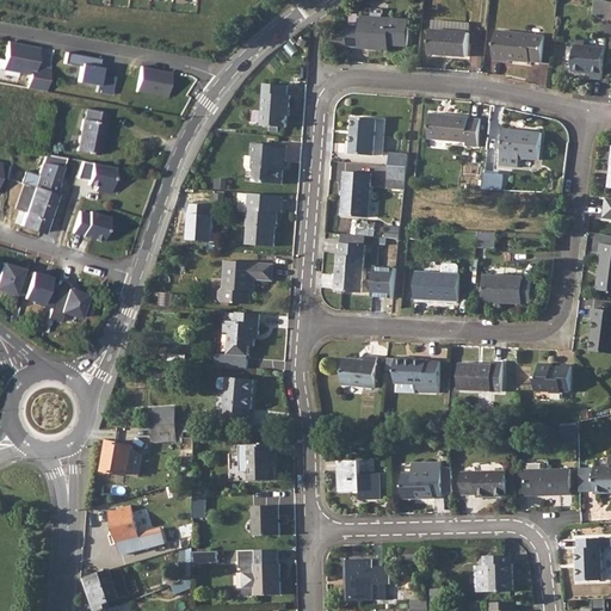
[(610,1),(605,0),(598,0),(597,18),(610,19),(610,1)]
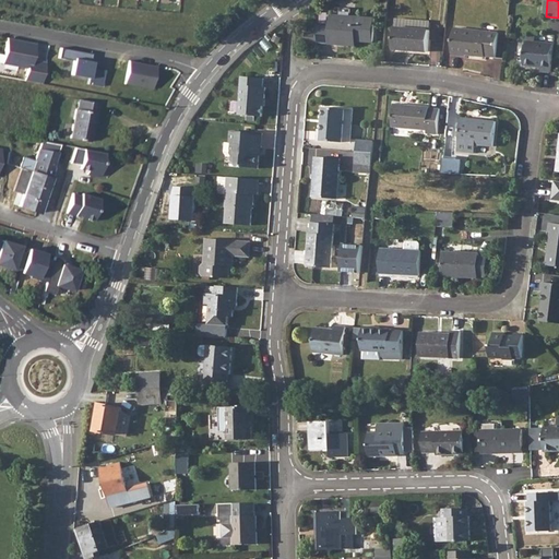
[(329,44),(339,45),(339,39),(357,40),(372,43),(375,19),(331,14),(330,26),(329,43),(329,44)]
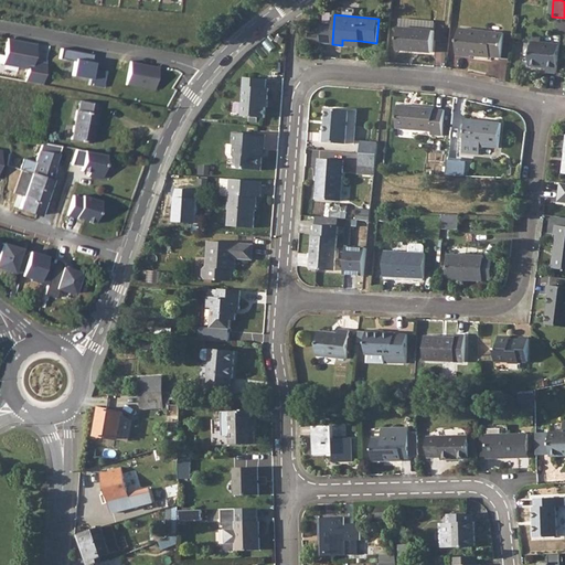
[(400,19),(398,28),(434,31),(435,22),(400,19)]
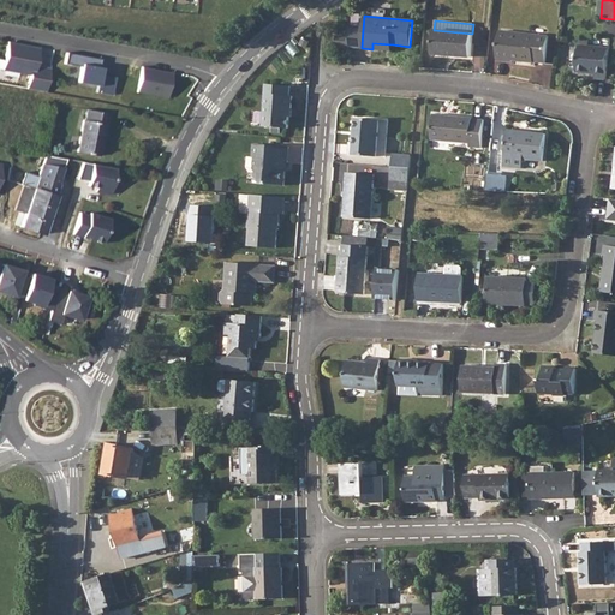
[(363,29),(350,28),(348,37),(348,47),(362,47),(363,29)]
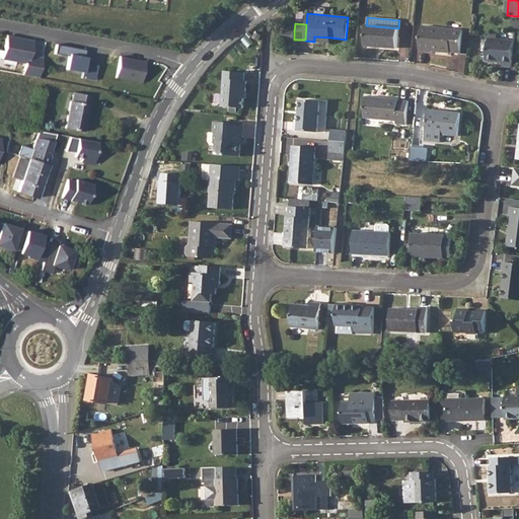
[(398,28),(366,25),(365,46),(397,49),(398,28)]
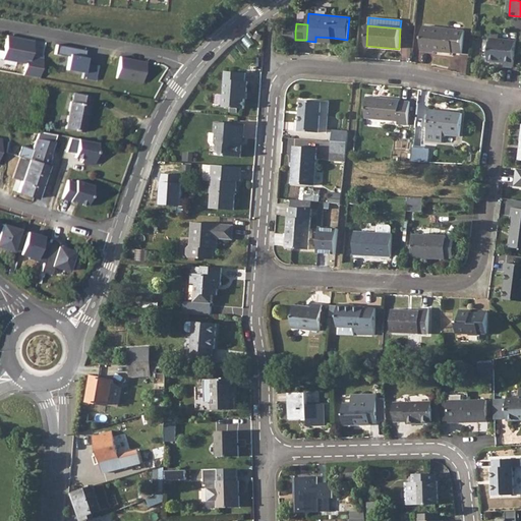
[(423,26),(421,52),(433,53),(433,51),(452,53),(453,52),(462,53),(465,31),(423,26)]
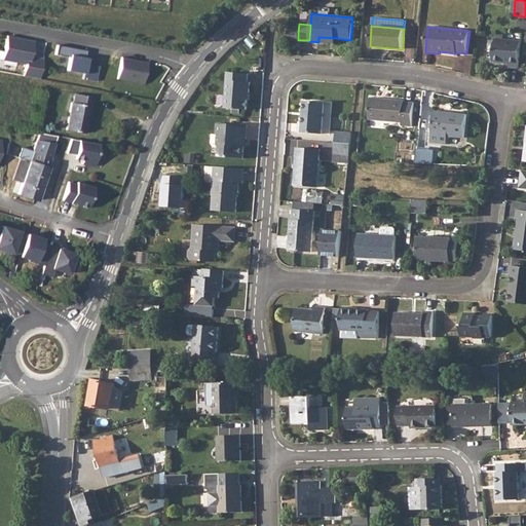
[(288,40),(298,41),(298,40),(298,32),(288,31),(288,40)]
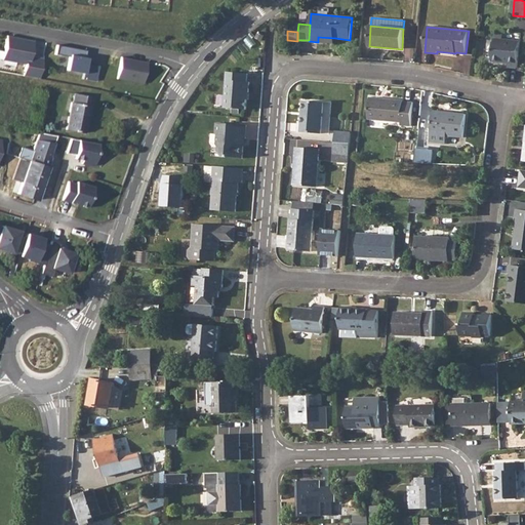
[(33,41),(6,36),(2,59),(26,64),(23,76),(39,79),(43,59),(30,57),(33,41)]
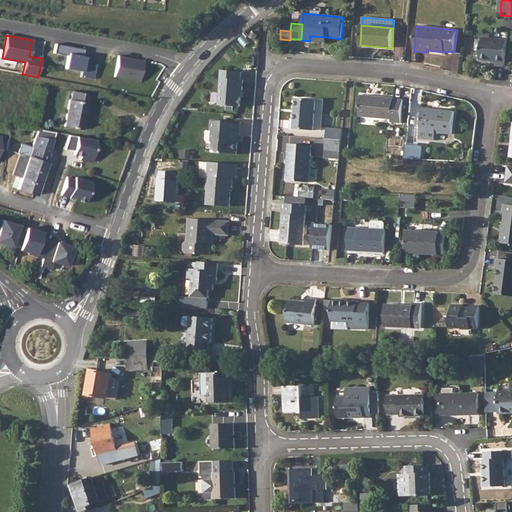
[(482,37),(480,59),(496,61),(496,65),(504,66),(507,40),(482,37)]
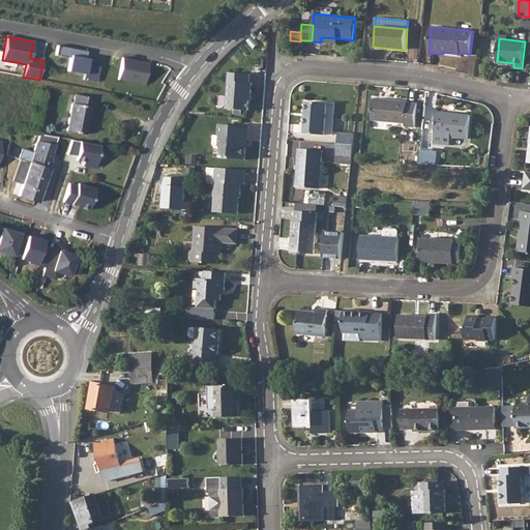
[(87,51),(57,46),(55,55),(69,58),(67,71),(84,75),(83,80),(96,82),(99,66),(86,64),(87,58),(86,58),(87,51)]
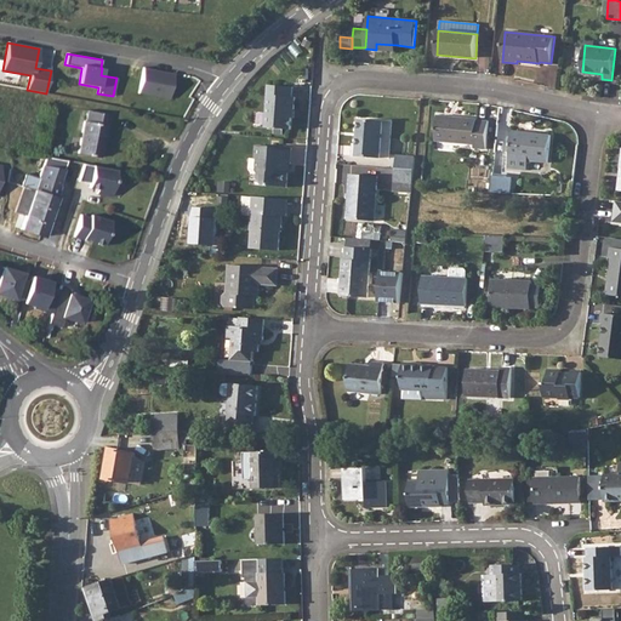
[(174,74),(143,68),(138,93),(169,100),(174,74)]
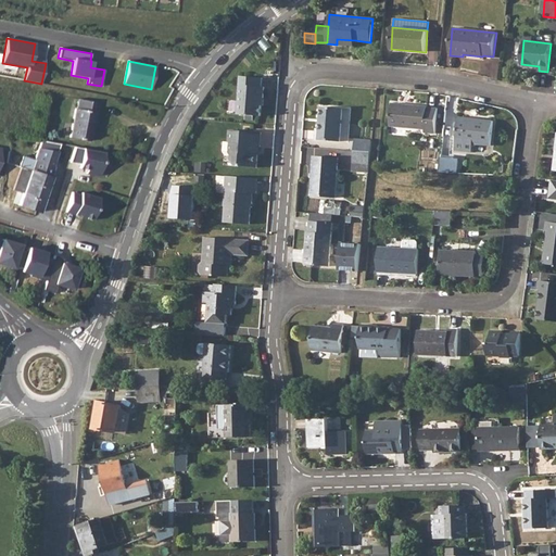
[(258,115),(260,105),(261,98),(263,98),(264,87),(260,86),(261,77),(244,76),(243,85),(239,84),(238,100),(240,100),(240,114),(258,115)]
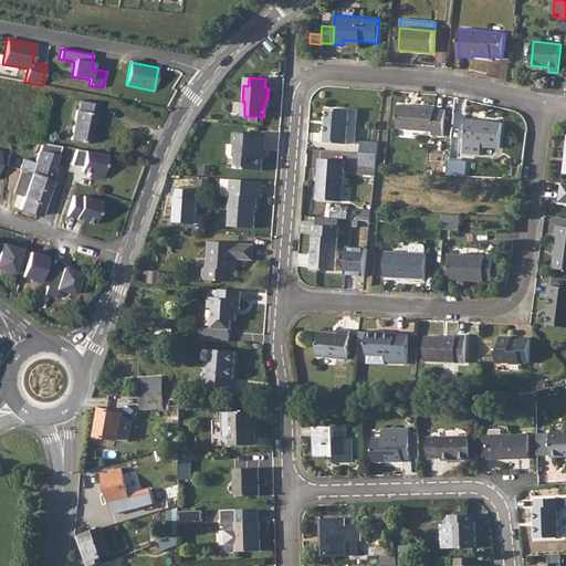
[(76,111),(71,140),(91,144),(96,115),(94,114),(96,104),(80,101),(77,111),(76,111)]
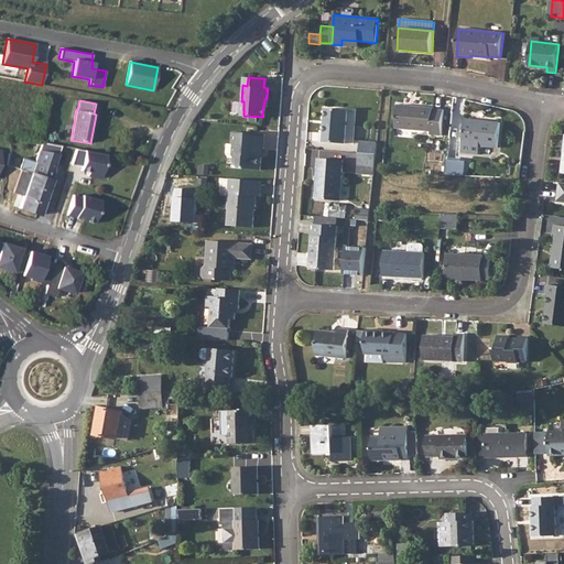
[(398,105),(396,128),(431,130),(431,134),(442,134),(444,109),(434,108),(434,107),(398,105)]
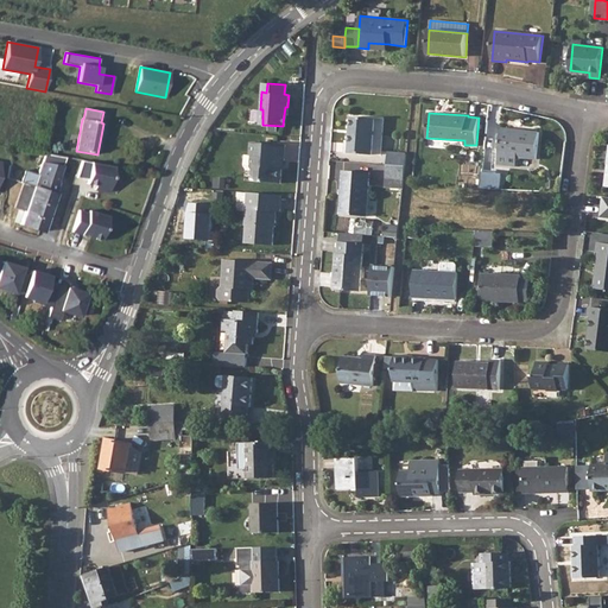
[(346,143),(344,152),(372,154),(374,118),(350,116),(348,143),(346,143)]
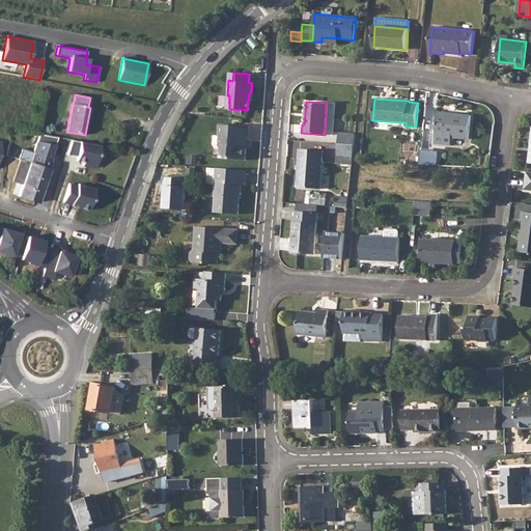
[(438,111),(435,143),(451,145),(452,137),(469,138),(471,115),(438,111)]
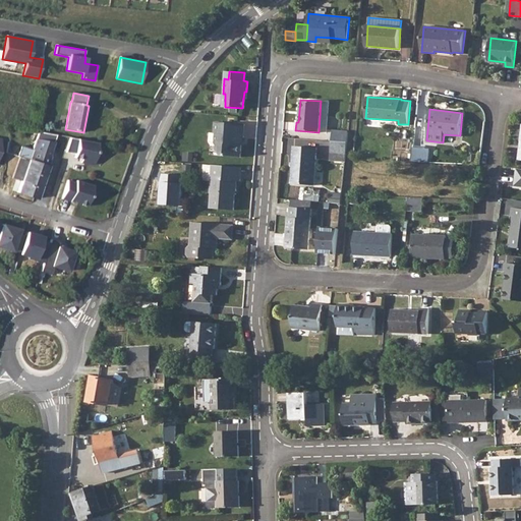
[(215,122),(214,133),(216,133),(215,142),(218,145),(217,150),(221,154),(239,156),(240,137),(242,137),(243,124),(215,122)]
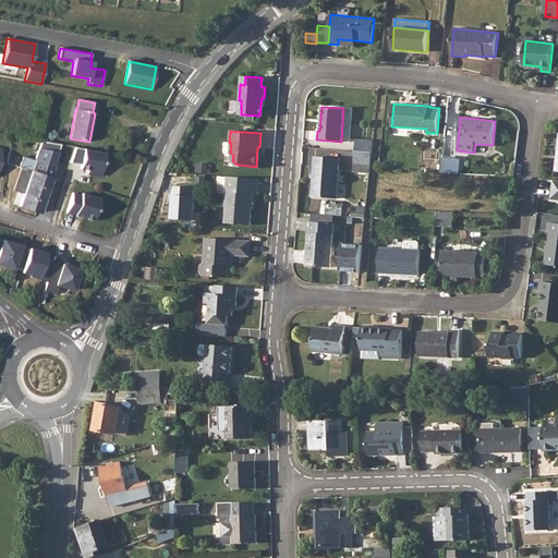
[(356,140),(355,150),(372,153),(373,142),(356,140)]
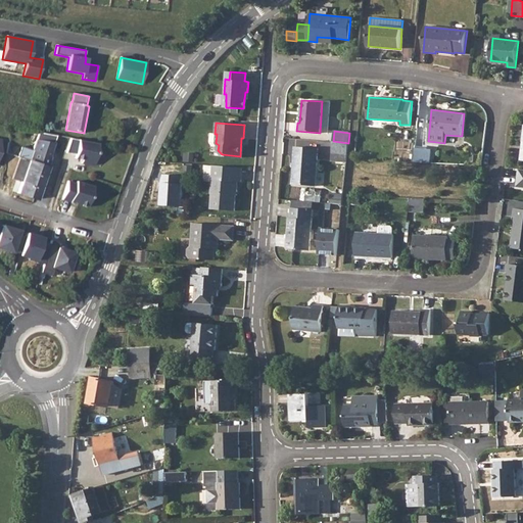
[(33,151),(49,157),(56,136),(38,133),(32,151),(33,151)]
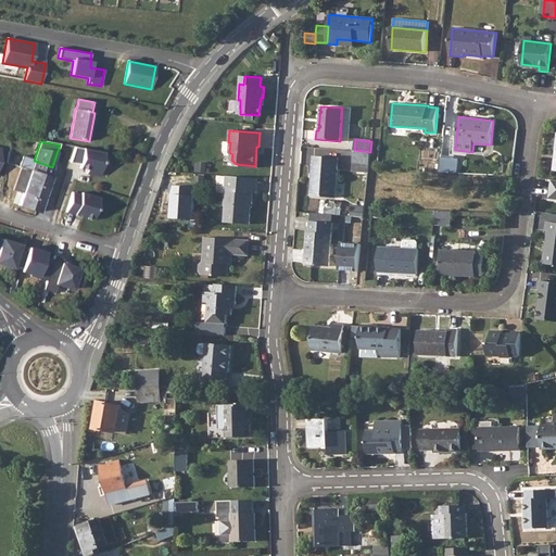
[(75,148),(71,163),(80,165),(80,168),(88,169),(87,174),(101,176),(104,153),(75,148)]
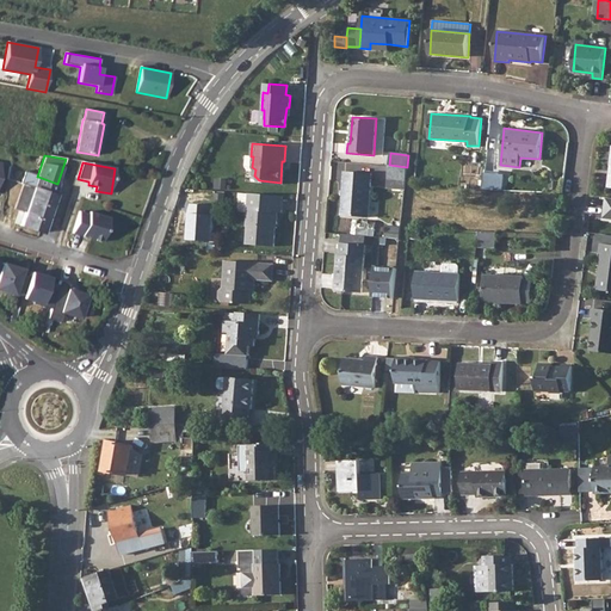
[(389,165),(388,178),(396,179),(395,189),(405,189),(407,167),(389,165)]
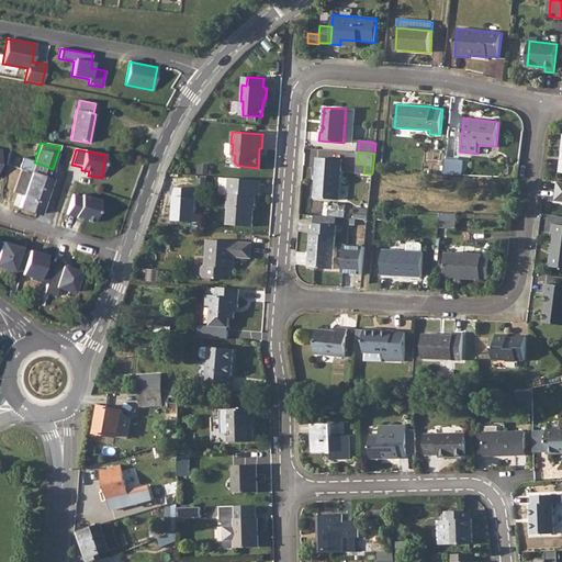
[(316,158),(314,198),(338,200),(341,159),(316,158)]
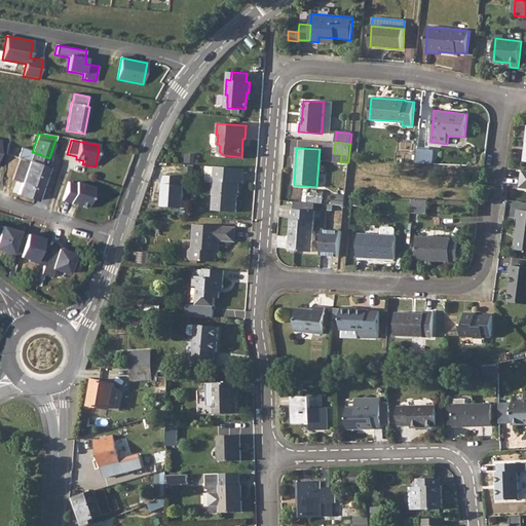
[(417,148),(415,163),(431,163),(434,149),(417,148)]
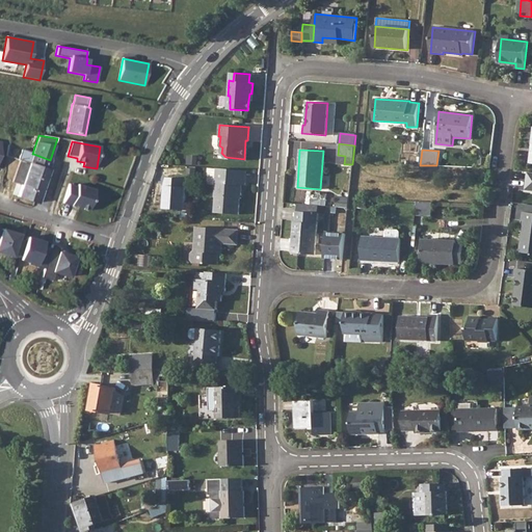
[(22,185),(18,196),(37,203),(49,169),(47,168),(51,160),(50,160),(33,154),(29,163),(22,185)]
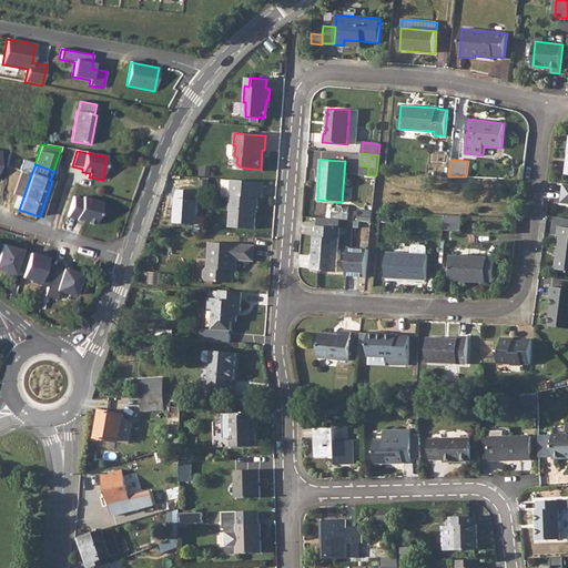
[(23,198),(31,174),(21,171),(13,194),(23,198)]
